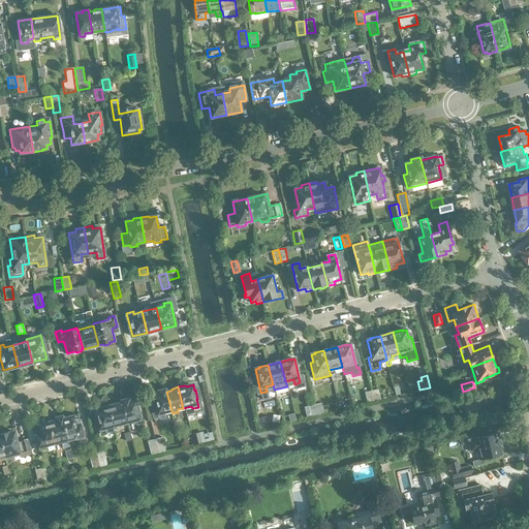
[(371,391),(374,401),(380,399),(378,389),(371,391)]
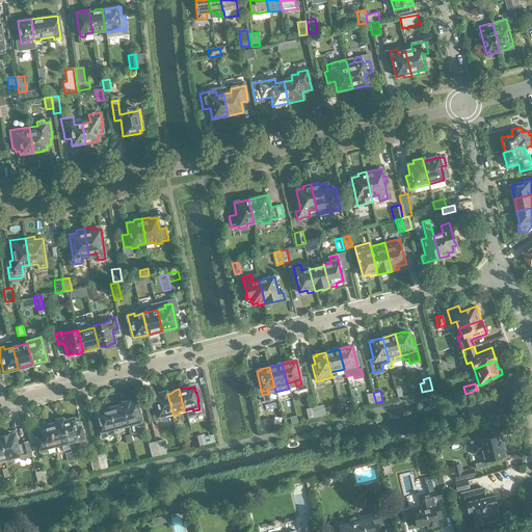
[(173,414),(167,394),(166,394),(166,392),(160,394),(160,396),(157,397),(156,397),(155,398),(155,399),(155,400),(155,403),(151,404),(155,421),(160,420),(160,421),(161,421),(161,422),(162,422),(163,422),(164,422),(165,421),(166,420),(166,419),(166,418),(165,416),(173,414)]
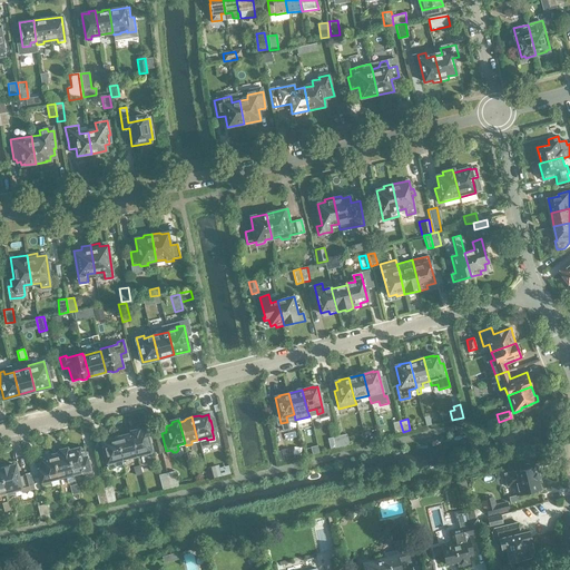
[(395,433),(403,432),(400,421),(393,422),(395,433)]
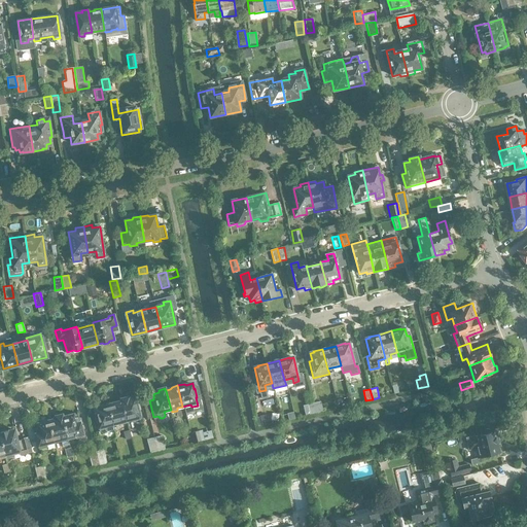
[(121,402),(127,421),(133,419),(134,422),(140,420),(138,412),(139,412),(137,402),(136,403),(135,398),(129,399),(129,398),(121,399),(123,401),(121,402)]
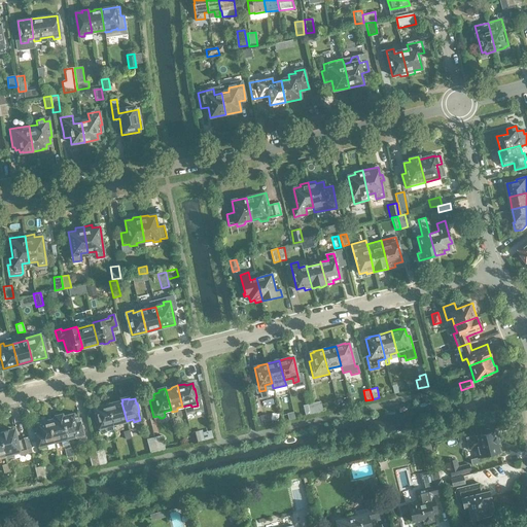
[(107,403),(112,425),(119,423),(120,425),(127,423),(127,421),(121,402),(115,403),(114,402),(107,403)]
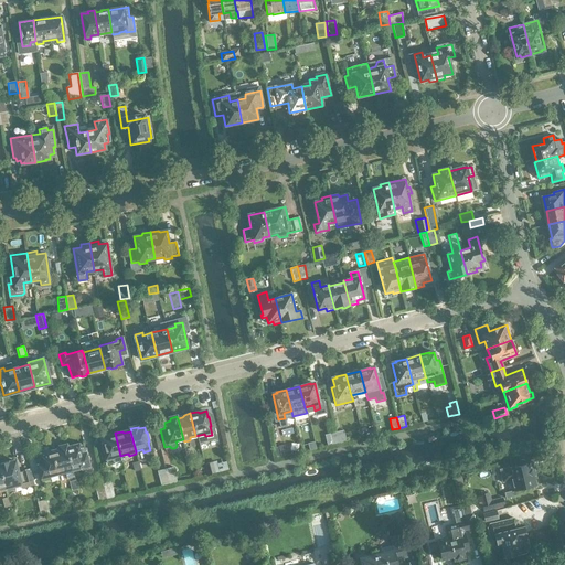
[(344,432),(337,433),(339,443),(347,440),(344,432)]
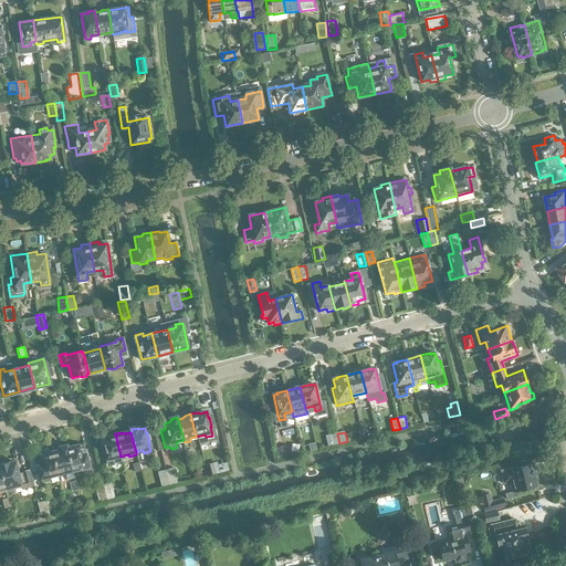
[(114,458),(121,457),(115,433),(108,436),(107,438),(102,439),(103,444),(102,444),(104,454),(105,454),(107,462),(114,461),(114,458)]
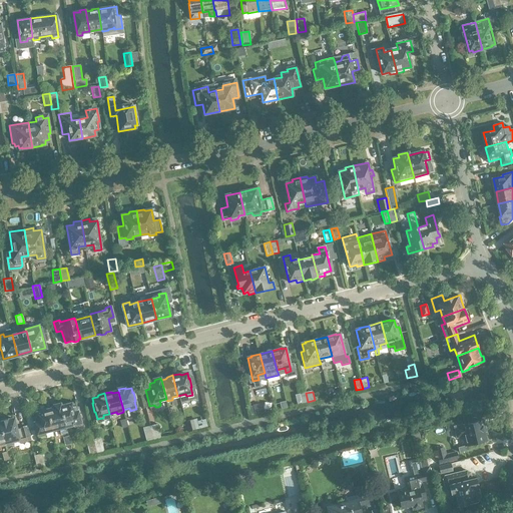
[(306,393),(300,395),(302,404),(308,402),(306,393)]
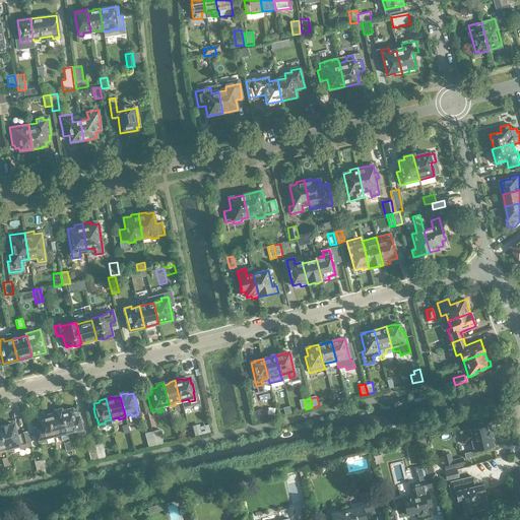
[(67,435),(68,435),(67,433),(74,431),(75,433),(82,432),(76,408),(69,410),(67,408),(61,410),(67,435)]
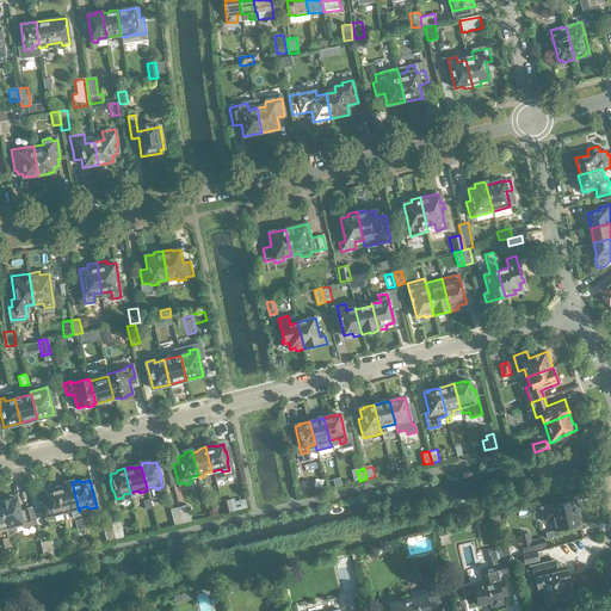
[(79,511),(72,482),(72,481),(65,482),(66,483),(55,486),(62,512),(71,511),(72,517),(81,514),(80,511),(79,511)]
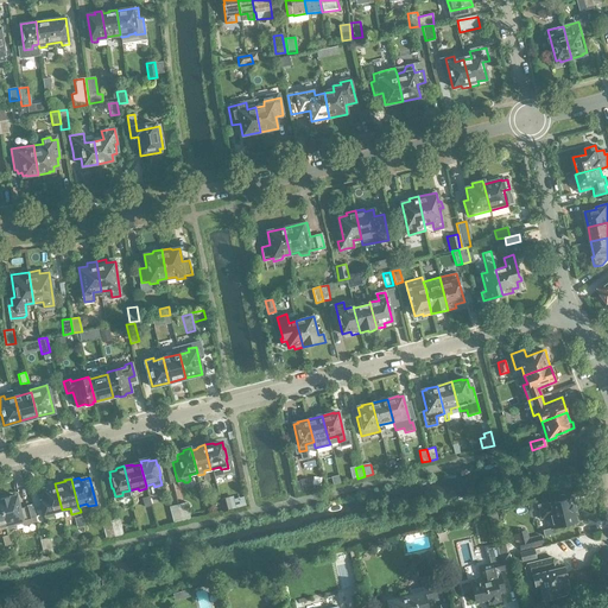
[(308,479),(301,480),(303,492),(310,489),(308,479)]
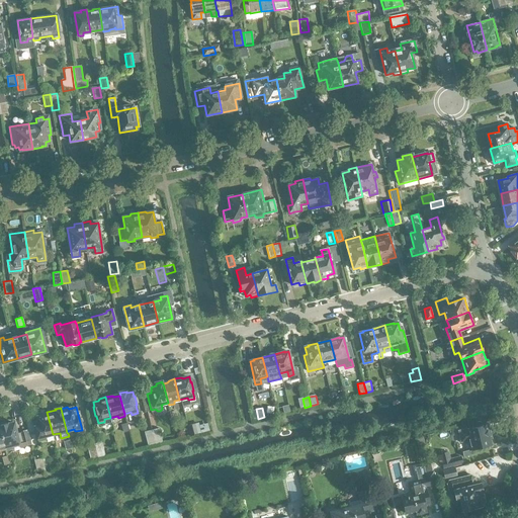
[(170,412),(172,420),(178,419),(175,410),(170,412)]
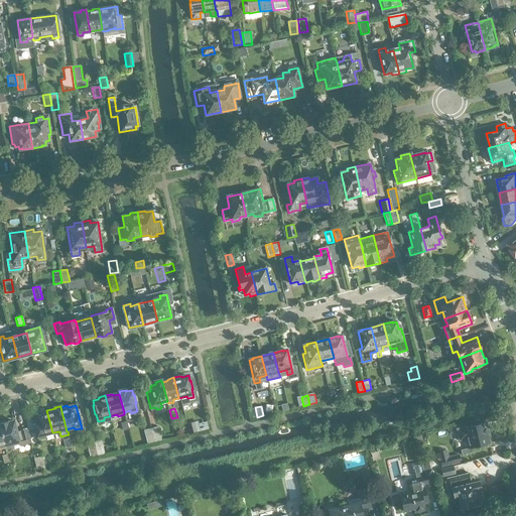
[(44,434),(52,432),(46,410),(41,412),(39,414),(32,416),(38,438),(45,437),(44,434)]
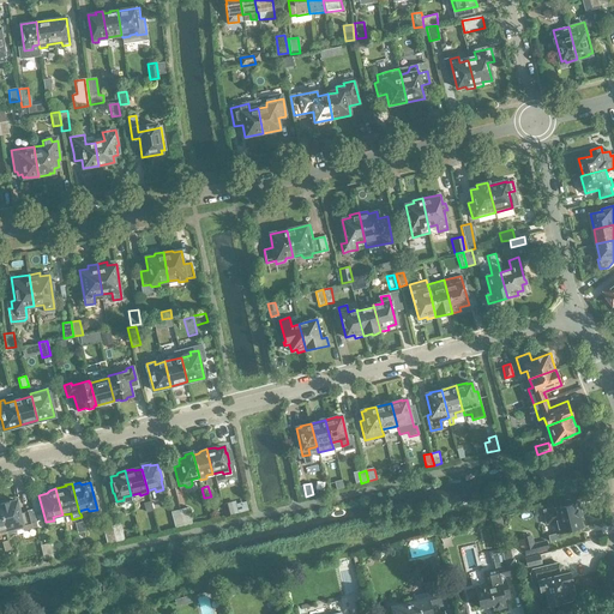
[(240,497),(233,499),(236,513),(245,512),(240,497)]
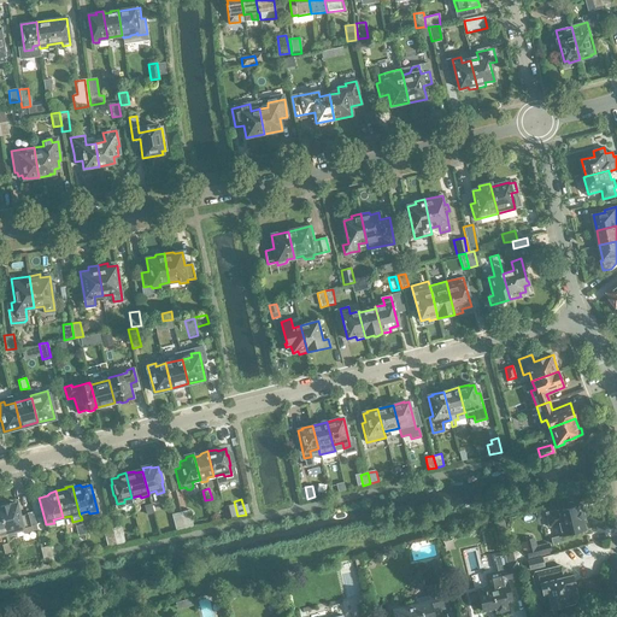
[(19,516),(17,504),(9,506),(9,504),(0,506),(0,507),(7,535),(7,538),(16,535),(16,533),(23,532),(23,533),(37,529),(34,513),(28,515),(19,516)]
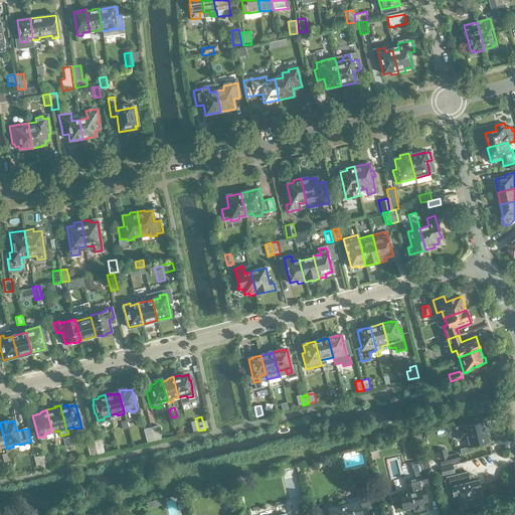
[(196,431),(194,421),(187,422),(190,433),(196,431)]
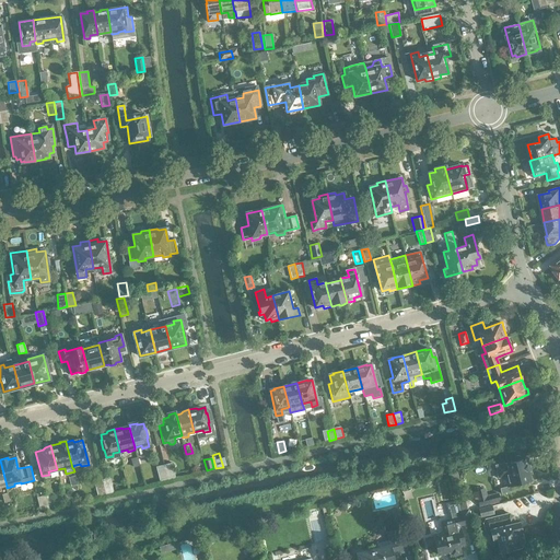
[(526,466),(528,465),(526,458),(503,465),(504,466),(496,467),(499,477),(506,475),(509,486),(531,480),(526,466)]
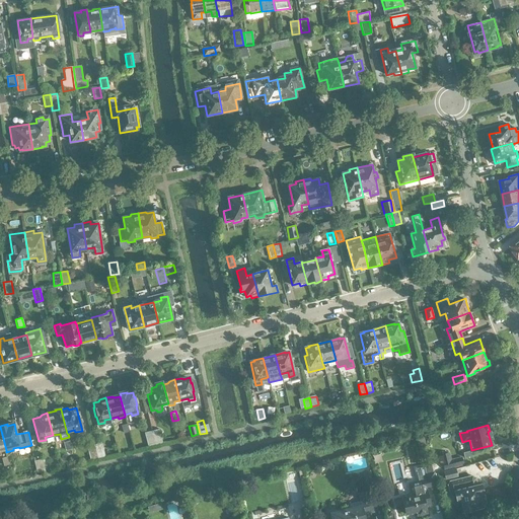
[(151,430),(155,444),(162,442),(159,428),(151,430)]
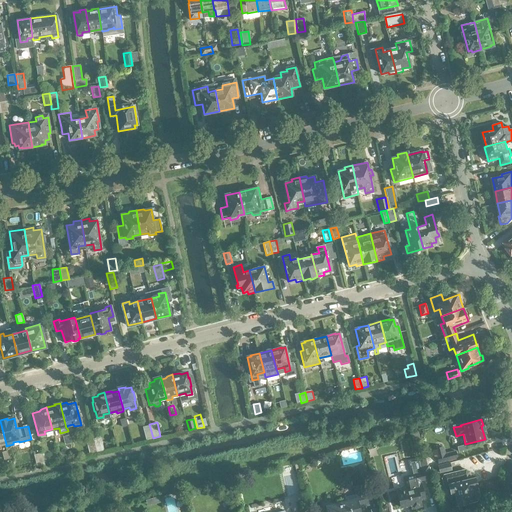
[(153,438),(149,424),(143,426),(146,440),(153,438)]
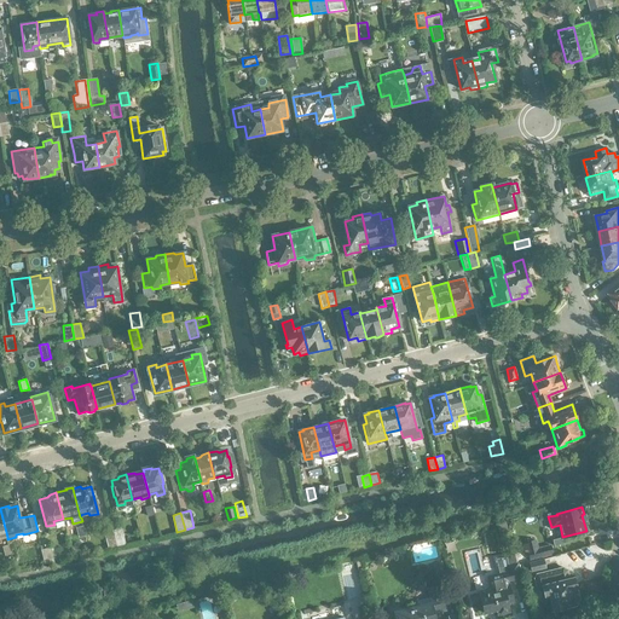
[(84,536),(81,526),(74,527),(77,537),(84,536)]
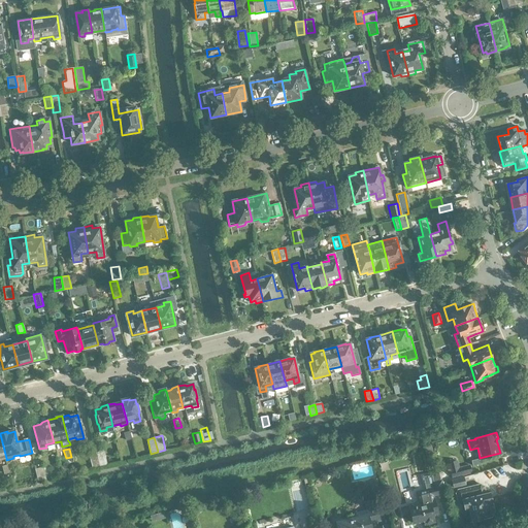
[(96,451),(96,454),(99,466),(107,464),(103,450),(96,451)]
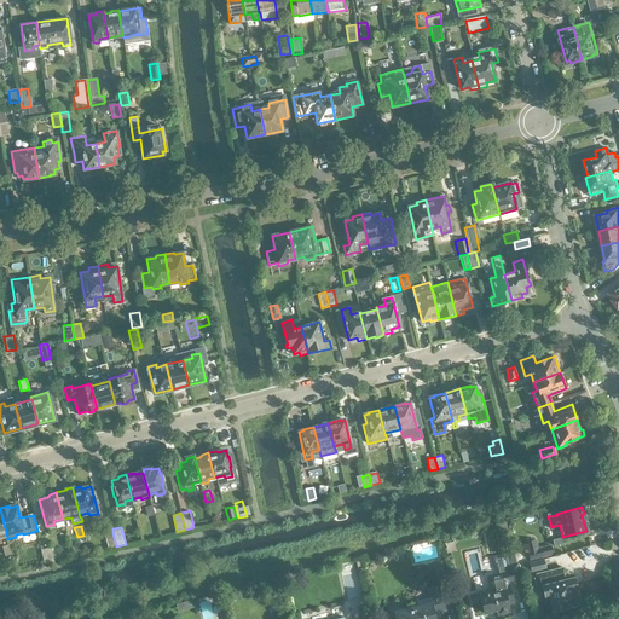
[(528,555),(530,560),(554,555),(551,544),(538,548),(534,530),(522,533),(525,544),(522,545),(525,556),(528,555)]
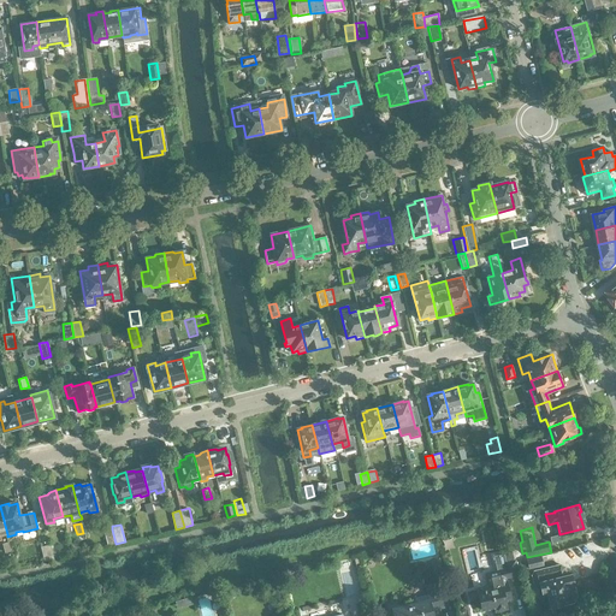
[(116,544),(112,529),(104,531),(107,545),(116,544)]
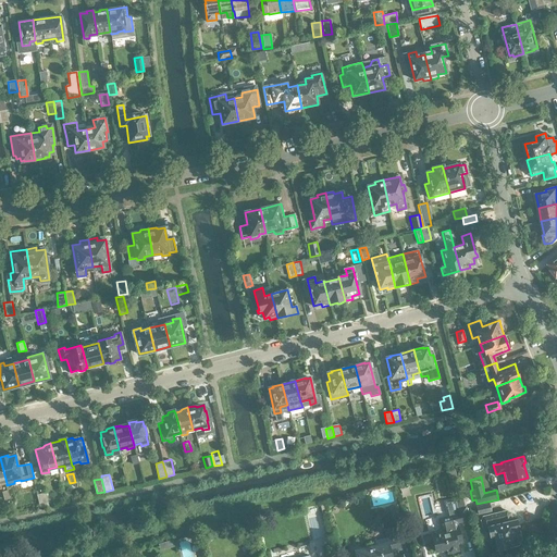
[(36,493),(40,507),(49,505),(46,491),(36,493)]
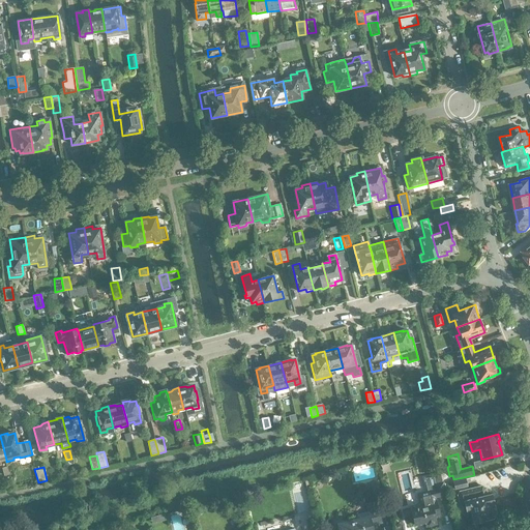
[(438,496),(445,495),(443,482),(441,473),(433,475),(436,484),(437,490),(418,494),(420,505),(410,507),(411,509),(404,510),(406,521),(411,520),(412,521),(413,520),(414,525),(424,523),(425,527),(436,525),(434,514),(439,513),(436,501),(435,501),(434,496),(438,495),(438,496)]
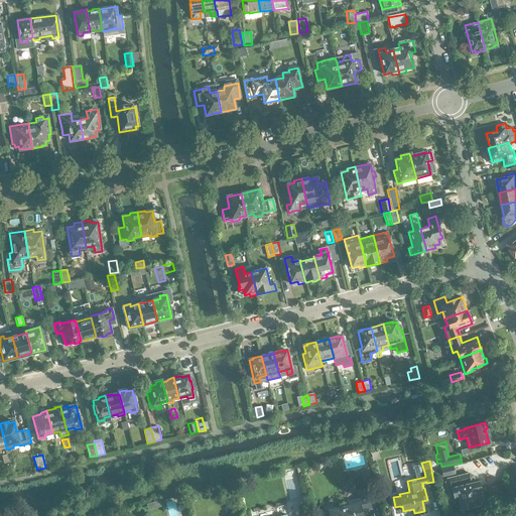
[(442,477),(456,474),(454,466),(440,469),(442,477)]
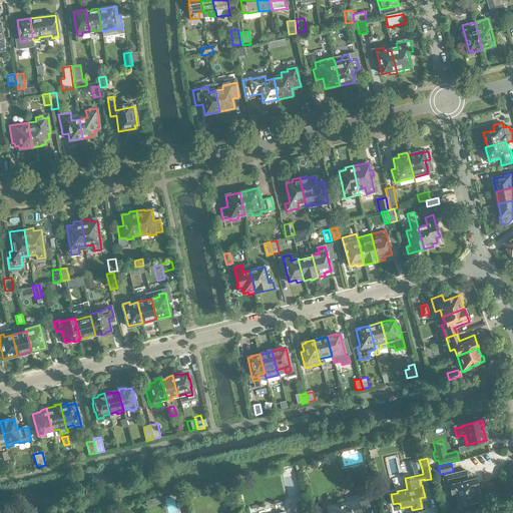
[(361,481),(370,479),(367,465),(358,467),(361,481)]
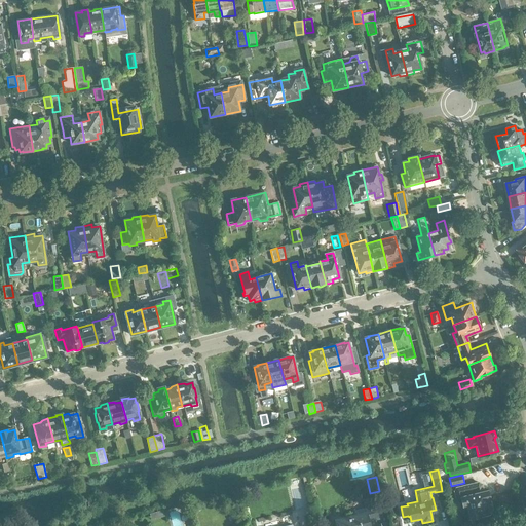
[(487,491),(483,492),(481,484),(478,483),(455,488),(453,491),(455,499),(459,498),(462,512),(467,511),(470,520),(479,518),(478,514),(486,512),(487,509),(486,501),(490,500),(487,491)]
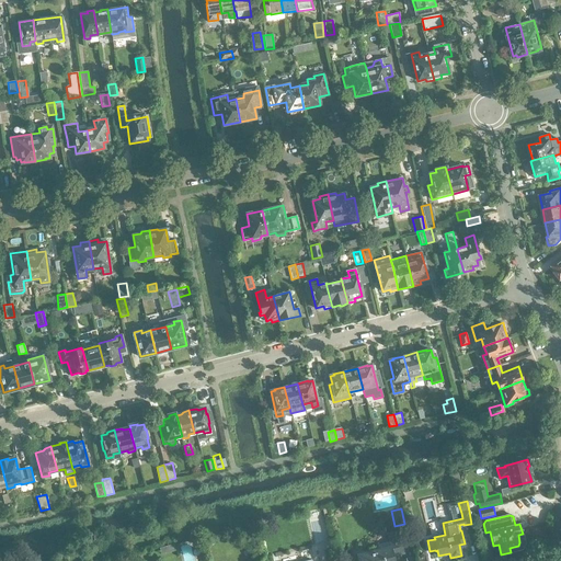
[(251,534),(259,531),(256,522),(249,524),(251,534)]
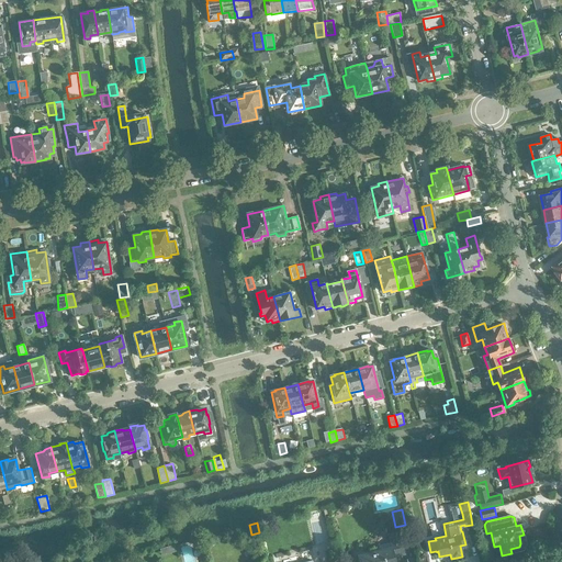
[(394,561),(394,557),(403,554),(397,532),(388,535),(391,548),(358,557),(358,561),(394,561)]
